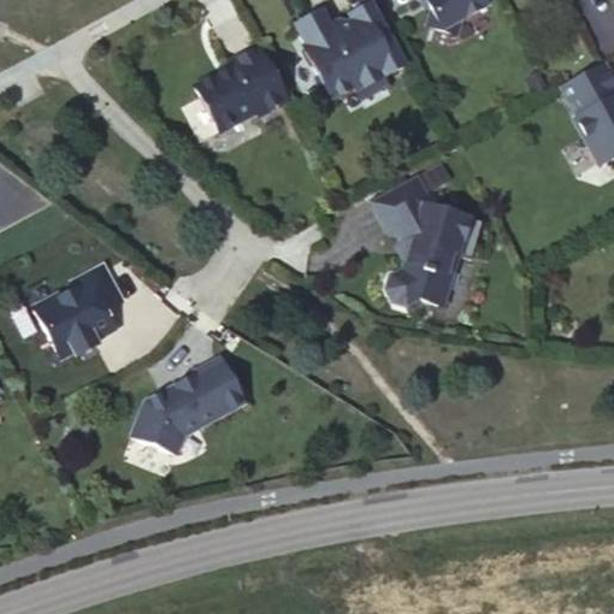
[(421,0),(434,10),(430,24),(459,33),(462,18),(489,5),(485,0),(421,0)]
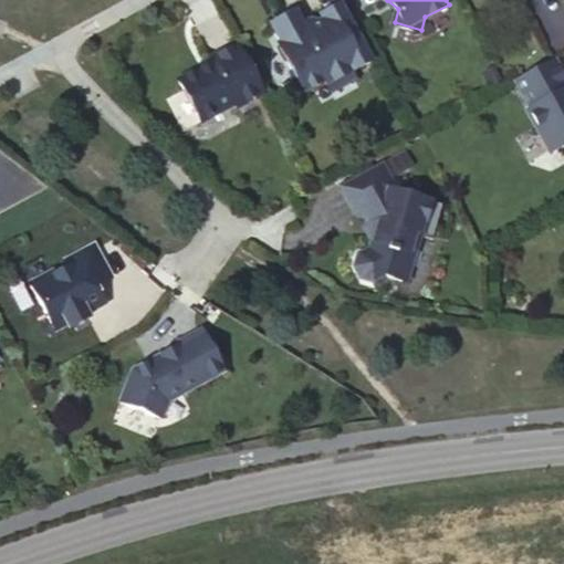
[(374,59),(344,1),(322,13),(324,18),(307,28),(298,9),(272,22),(282,41),(279,42),(305,91),(326,80),(329,83),(353,70),(374,59)]
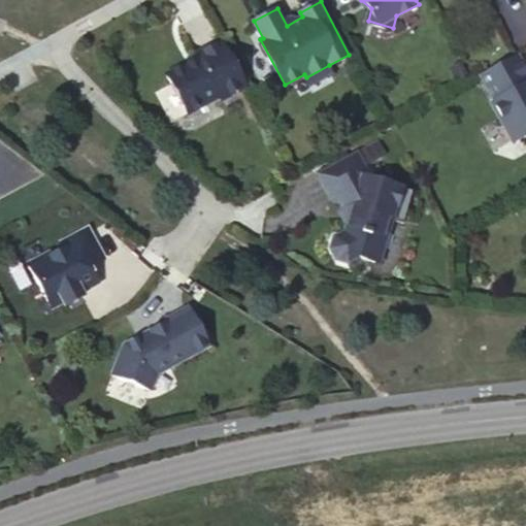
[(222,98),(248,85),(222,37),(221,37),(222,39),(198,52),(197,51),(196,51),(199,56),(168,73),(189,111),(220,95),(222,98)]
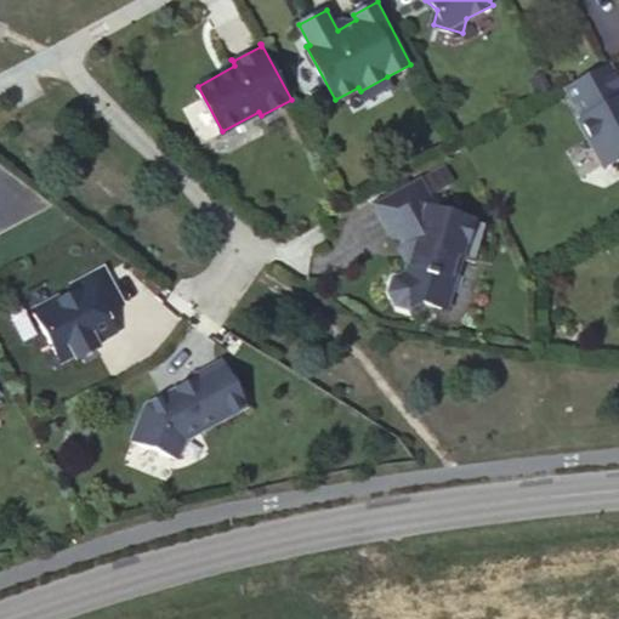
[(618,79),(609,63),(567,86),(584,118),(580,120),(605,166),(618,158),(618,79)]
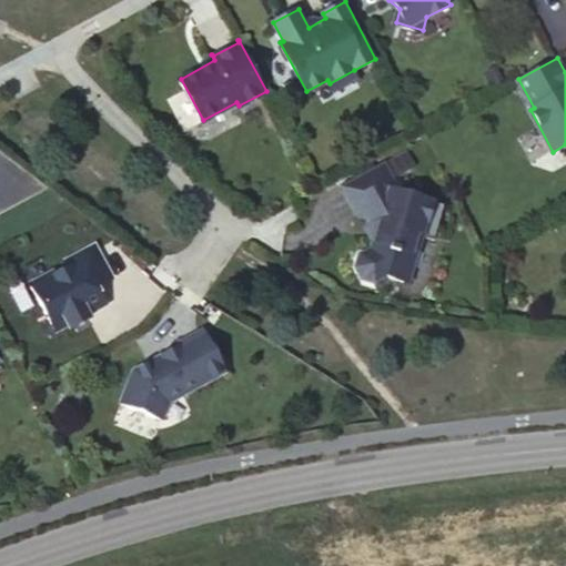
[(334,92),(359,79),(354,70),(330,83),(334,92)]
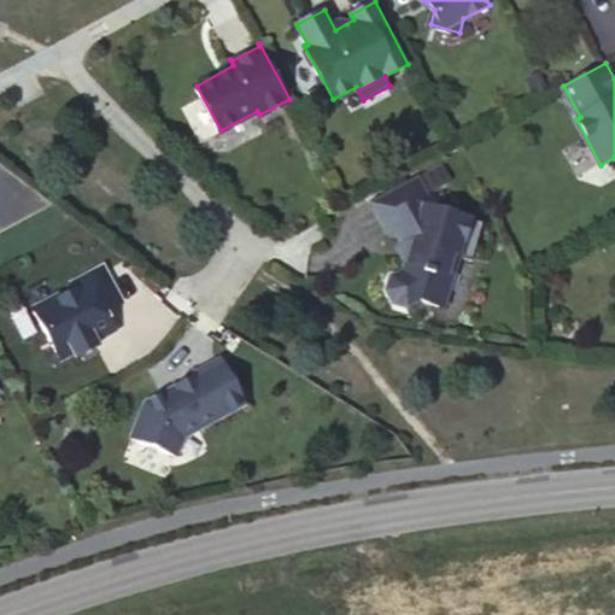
[(484,222),(426,204),(429,192),(420,175),(374,200),(392,235),(400,238),(398,246),(410,250),(404,268),(392,275),(387,290),(394,303),(409,306),(421,299),(440,305),(447,300),(461,256),(473,259),(484,222)]
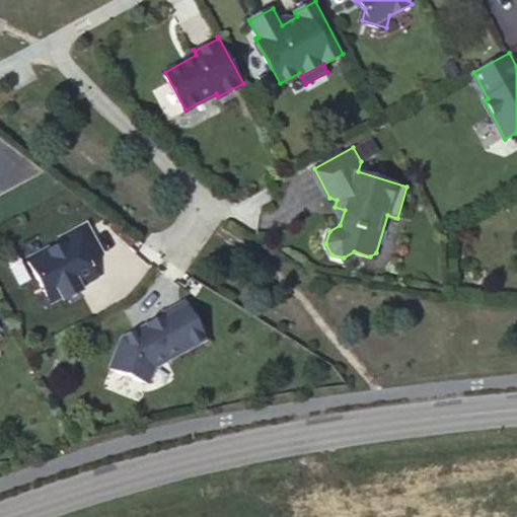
[(63,240),(89,226),(87,222),(60,236),(63,240)]
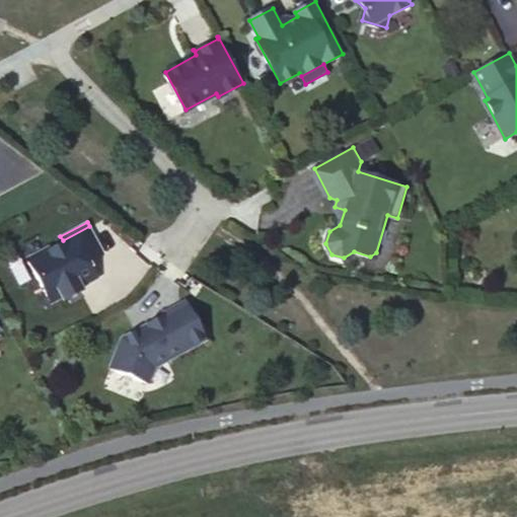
[(49,248),(28,259),(51,302),(63,295),(62,293),(78,284),(79,287),(96,277),(87,261),(103,252),(89,226),(63,240),(64,244),(50,251),(49,248)]
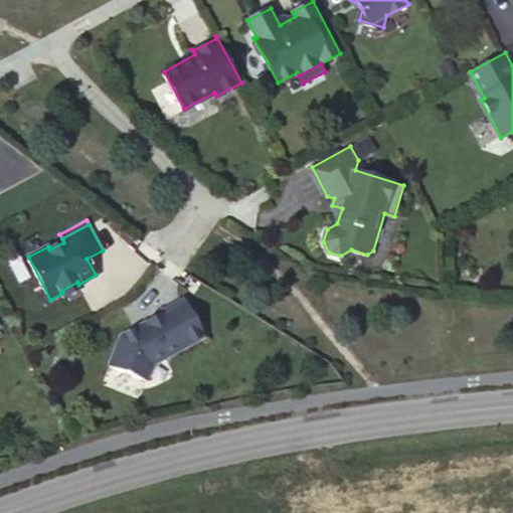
[(64,297),(80,288),(78,285),(77,282),(61,291),(62,293),(64,297)]
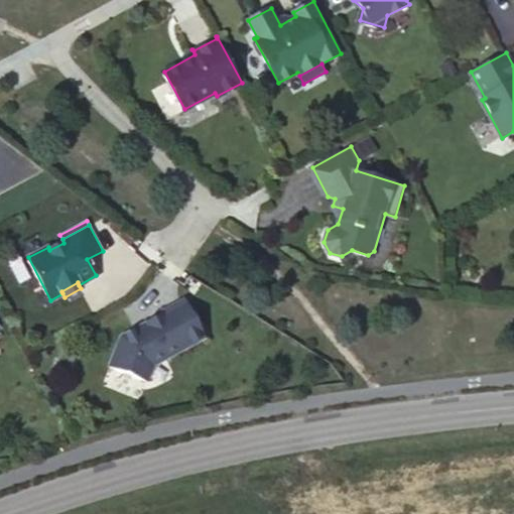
[(147,380),(155,361),(165,355),(166,358),(205,337),(184,299),(161,311),(162,313),(122,336),(110,365),(147,380)]
